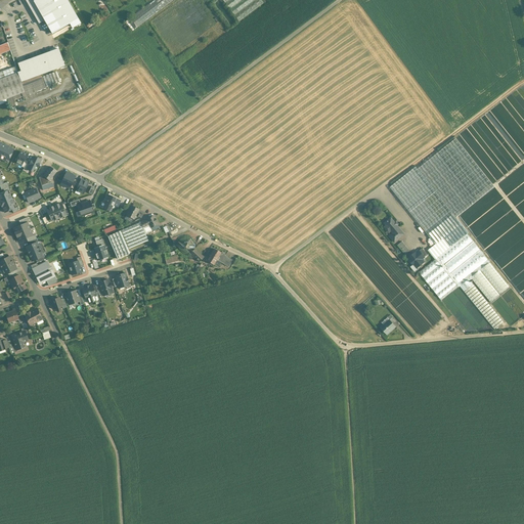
[(46,24),(53,38),(78,25),(63,0),(35,0),(33,1),(46,24)]
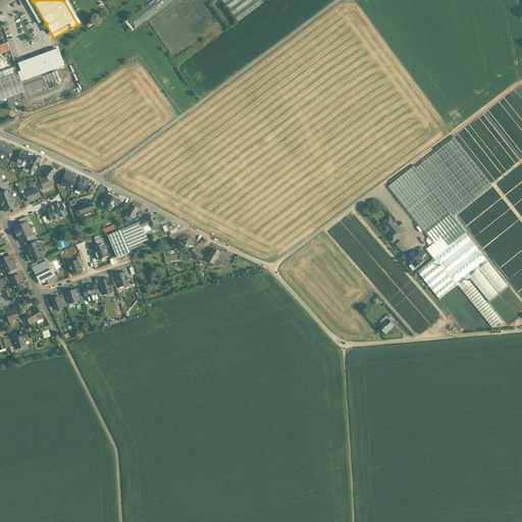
[(17,72),(21,82),(64,65),(57,47),(14,64),(17,72)]
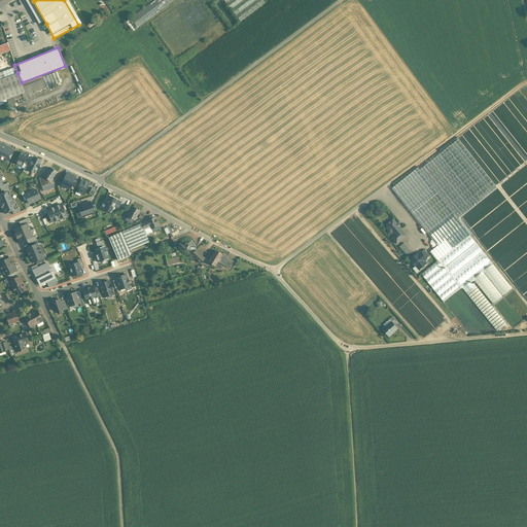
[(0,72),(0,79),(14,74),(12,68),(10,69),(0,72)]
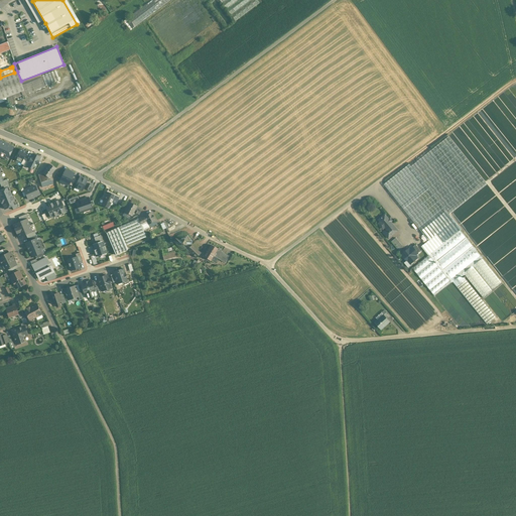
[(50,73),(53,83),(59,81),(56,71),(50,73)]
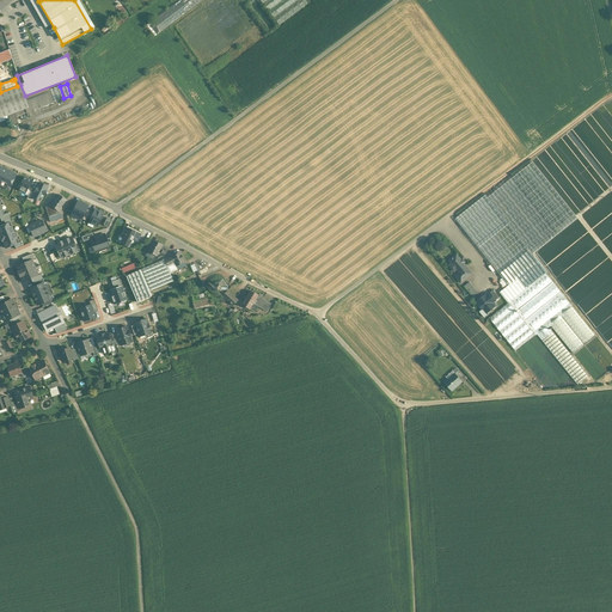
[(0,92),(0,118),(25,109),(29,108),(31,111),(53,103),(49,91),(48,91),(26,99),(25,96),(20,85),(17,86),(0,92)]
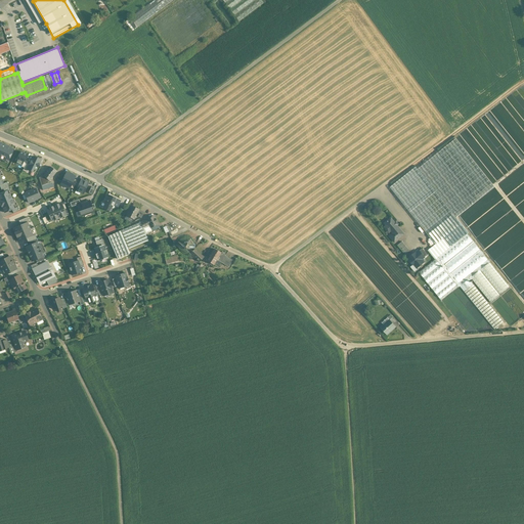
[(42,78),(45,88),(54,84),(51,74),(42,78)]
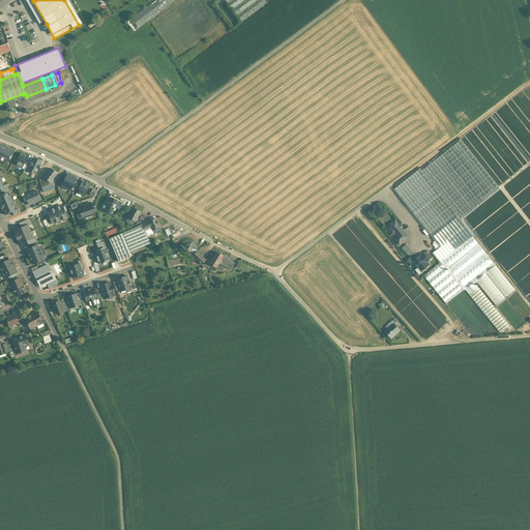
[(41,76),(22,83),(23,86),(41,79),(41,76)]
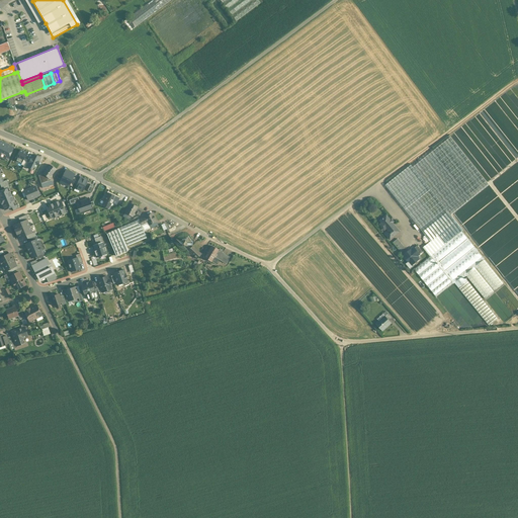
[(21,92),(0,100),(0,102),(7,100),(10,106),(16,104),(13,98),(22,95),(21,92)]
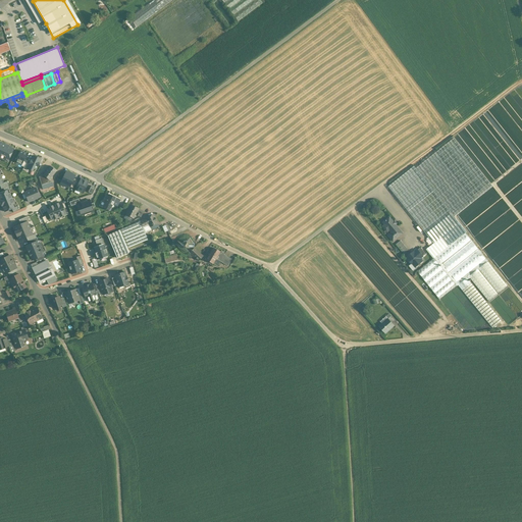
[(473,151),(480,162),(480,119),(479,117),(466,125),(466,129),(463,129),(457,133),(463,141),(465,141),(468,146),(468,139),(471,143),(473,141),(476,141),(477,144),(477,147),(479,146),(479,149),(476,151),(473,151)]
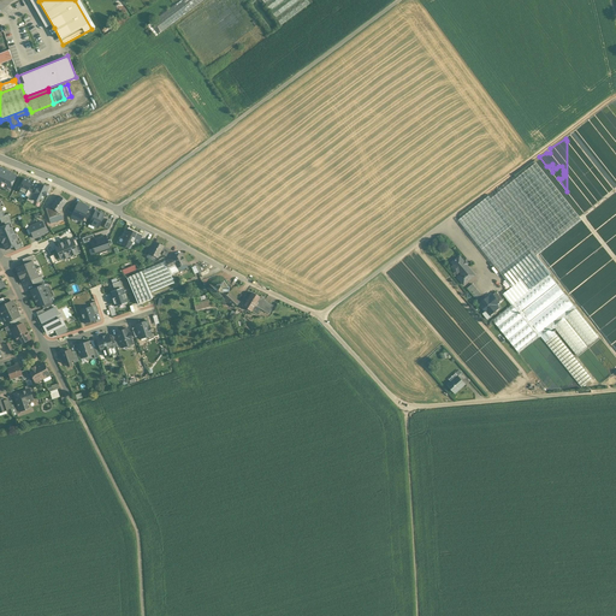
[(17,176),(0,167),(0,187),(9,191),(17,176)]
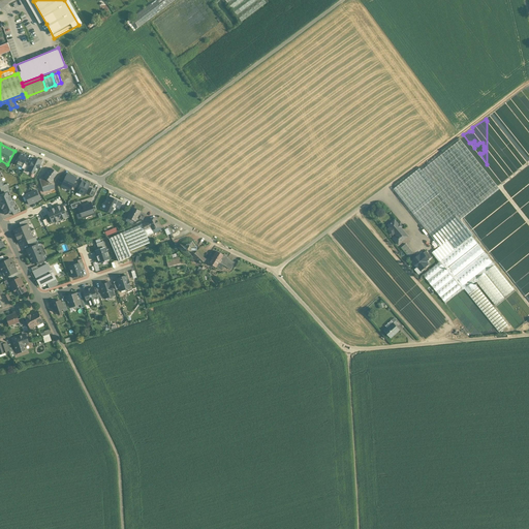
[(455,144),(421,170),(461,219),(494,192),(455,144)]
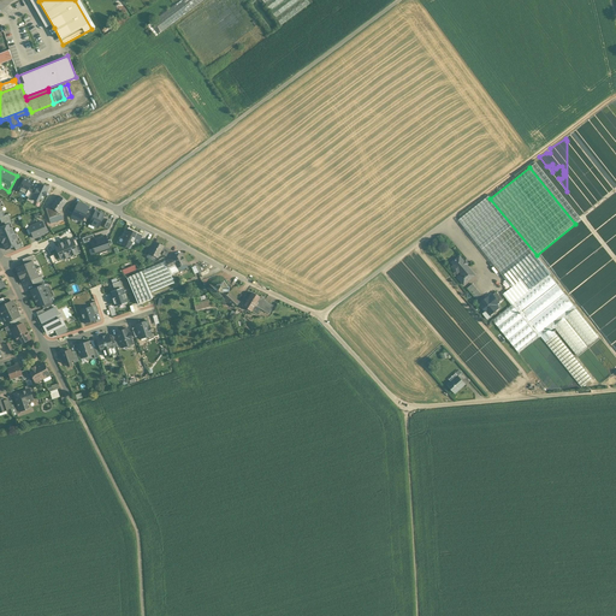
[(18,190),(27,194),(29,188),(33,182),(24,178),(18,190)]
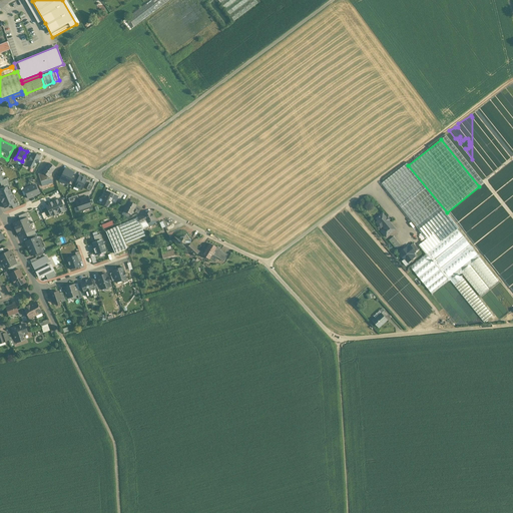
[(34,169),(41,156),(32,152),(28,161),(26,165),(27,166),(34,169)]
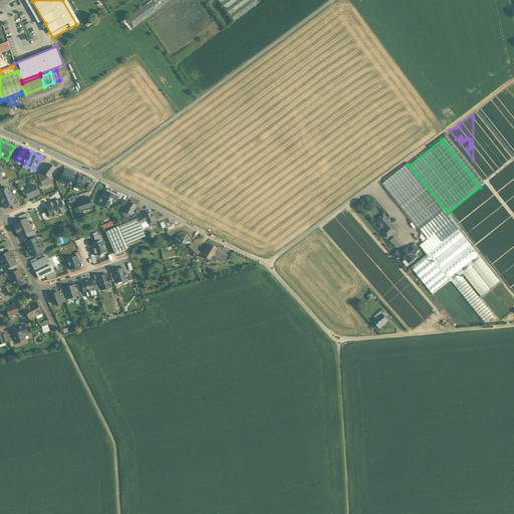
[(513,162),(504,169),(507,173),(507,176),(501,181),(501,189),(500,189),(497,192),(505,203),(512,197),(513,197),(513,162)]
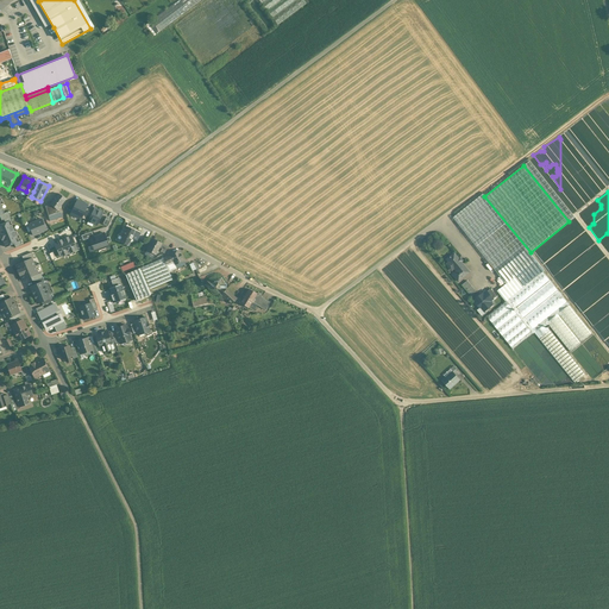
[(58,194),(50,205),(57,211),(66,200),(58,194)]
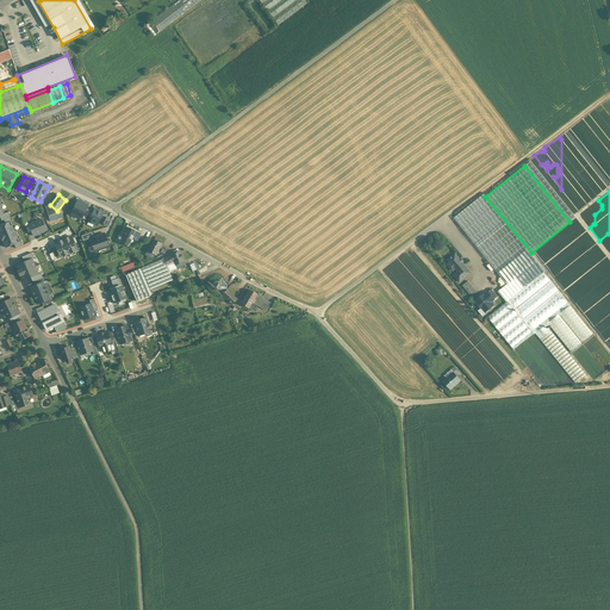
[(485,197),(484,194),(454,218),(506,285),(498,292),(506,303),(487,317),(512,348),(546,321),(567,303),(543,273),(546,272),(531,253),(485,197)]
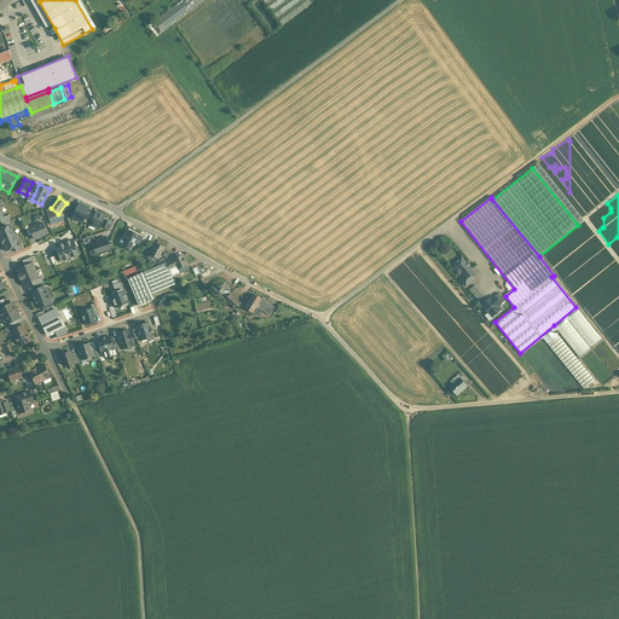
[(71,215),(84,221),(91,207),(79,201),(71,215)]
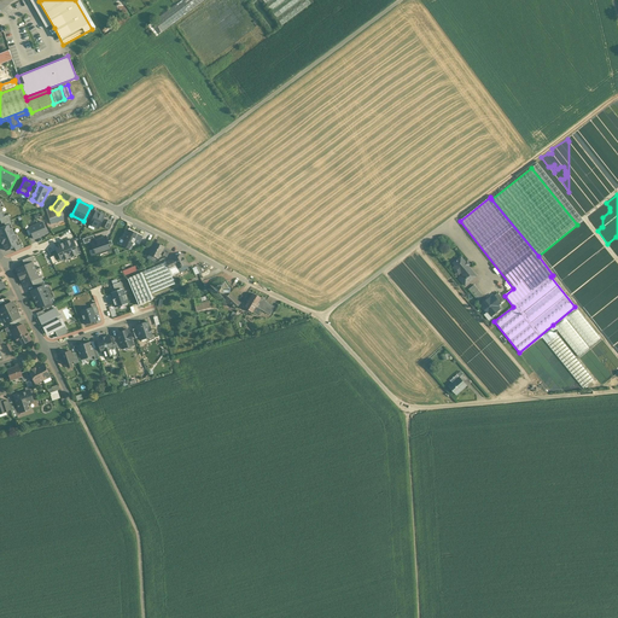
[(58,214),(51,208),(46,209),(50,220),(62,216),(58,214)]
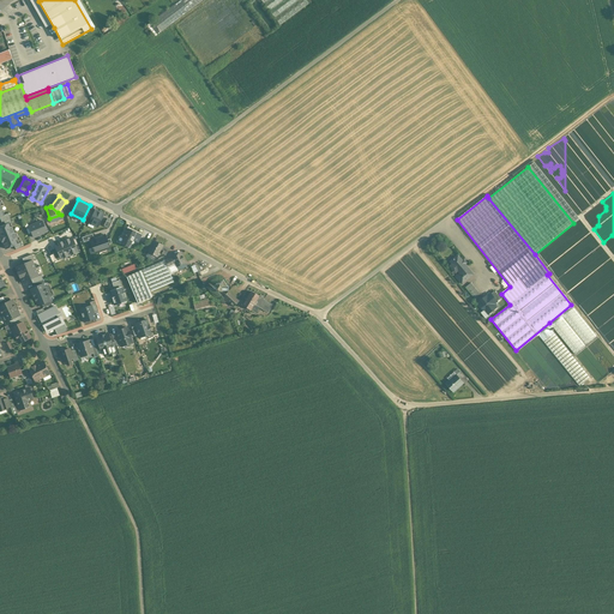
[(97,226),(103,214),(95,209),(89,222),(97,226)]
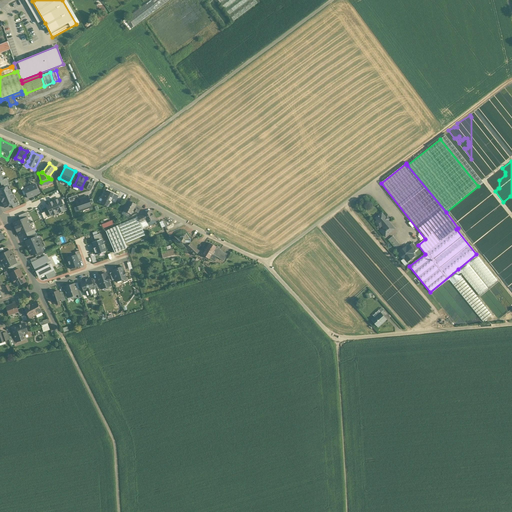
[(26,195),(28,199),(39,193),(35,184),(23,188),(26,195)]
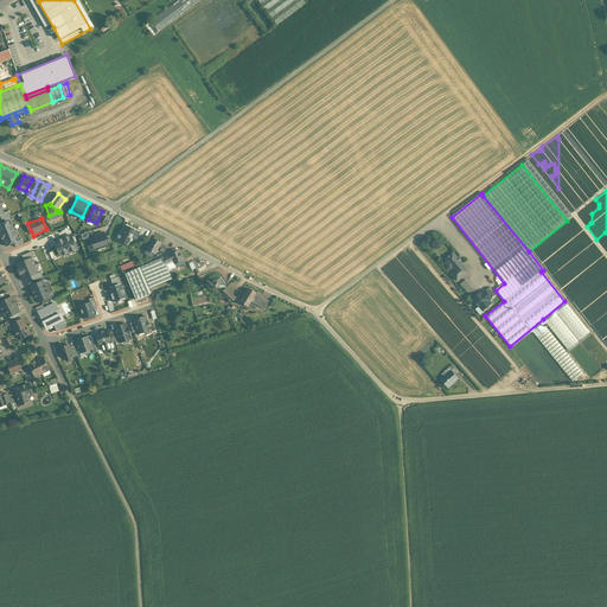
[(14,230),(10,221),(5,223),(0,224),(0,234),(1,236),(14,230)]
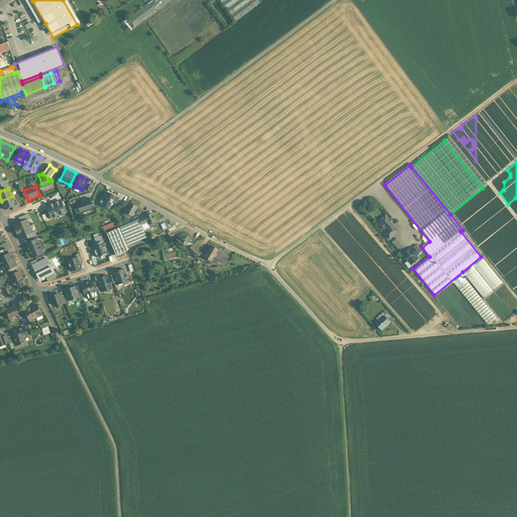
[(115,196),(108,193),(103,203),(110,206),(111,205),(112,203),(114,198),(115,196)]
